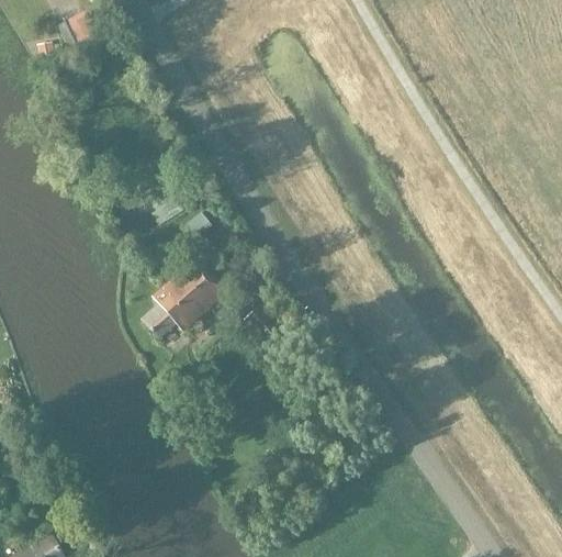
[(98,33),(85,8),(58,21),(71,46),(98,33)]
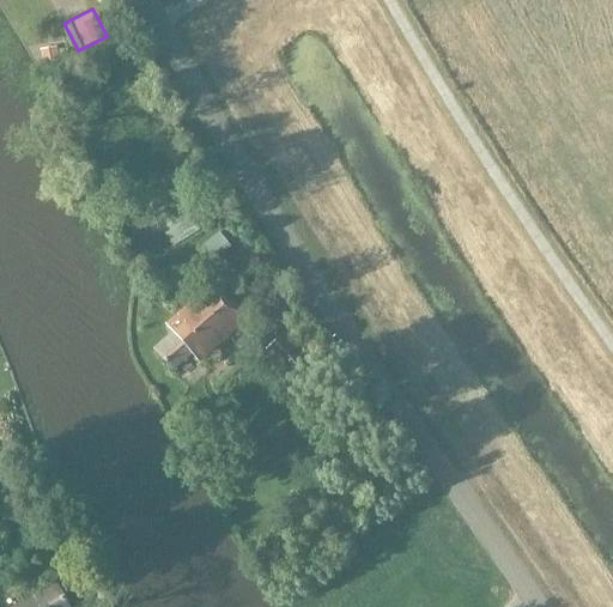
[(40,46),(42,59),(56,55),(55,42),(40,46)]
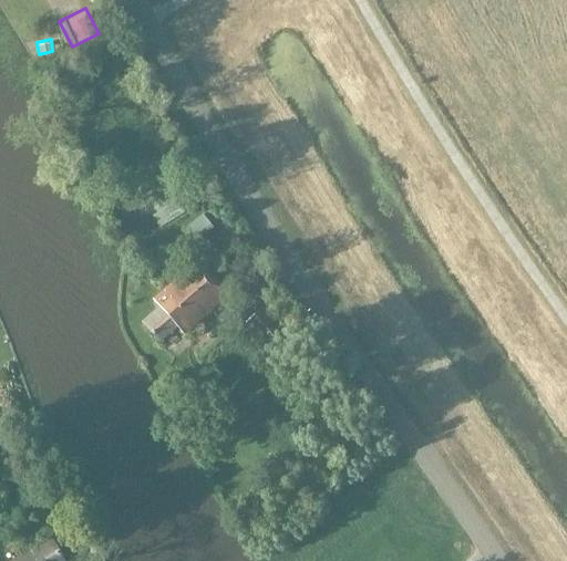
[(202,210),(185,225),(196,238),(213,225),(202,210)]
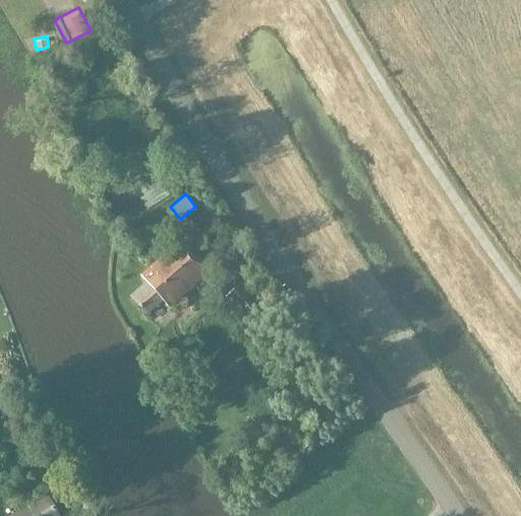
[(148,280),(131,294),(147,311),(163,297),(168,303),(212,266),(185,235),(141,274),(148,280)]
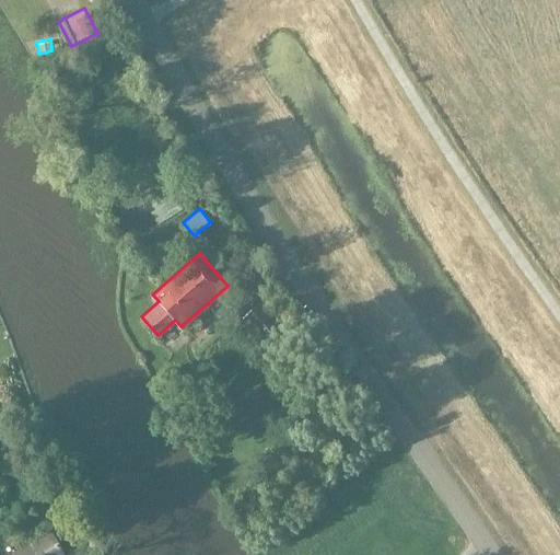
[(65,554),(51,532),(12,554),(65,554)]
